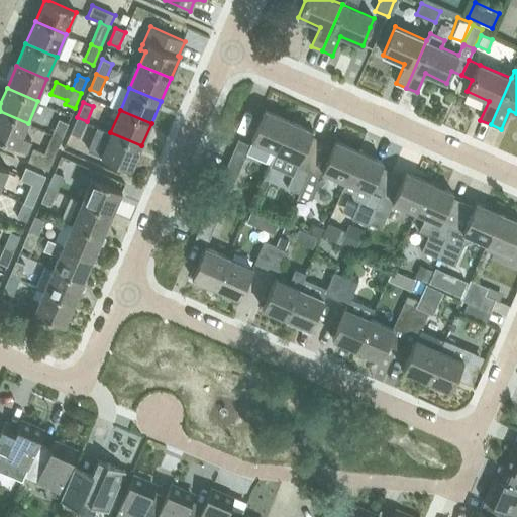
[(276,150),(289,120),(265,110),(251,140),(252,140),(250,145),(237,139),(219,184),(231,190),(246,153),(271,164),(276,150)]
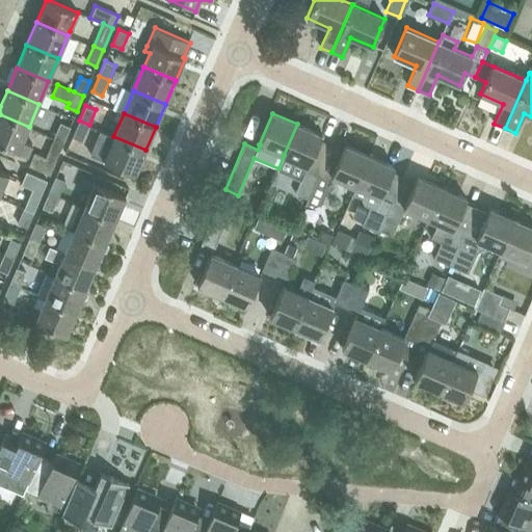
[(24,139),(29,127),(0,114),(0,142),(26,154),(31,142),(24,139)]
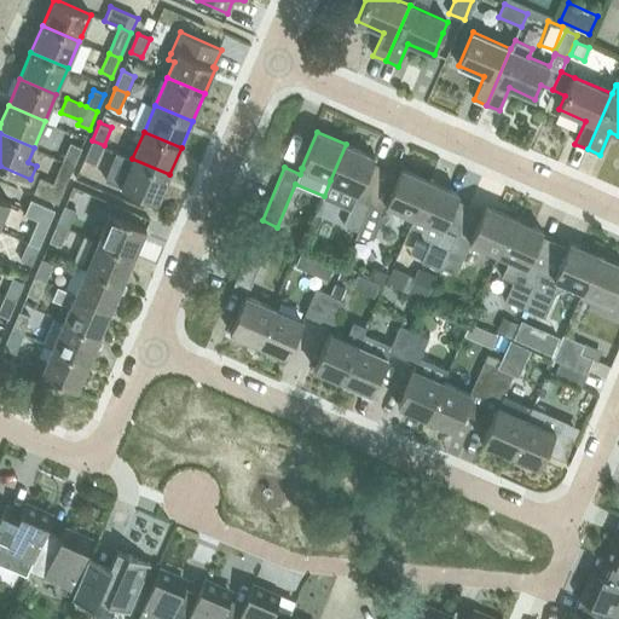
[(96,163),(104,145),(92,140),(85,158),(96,163)]
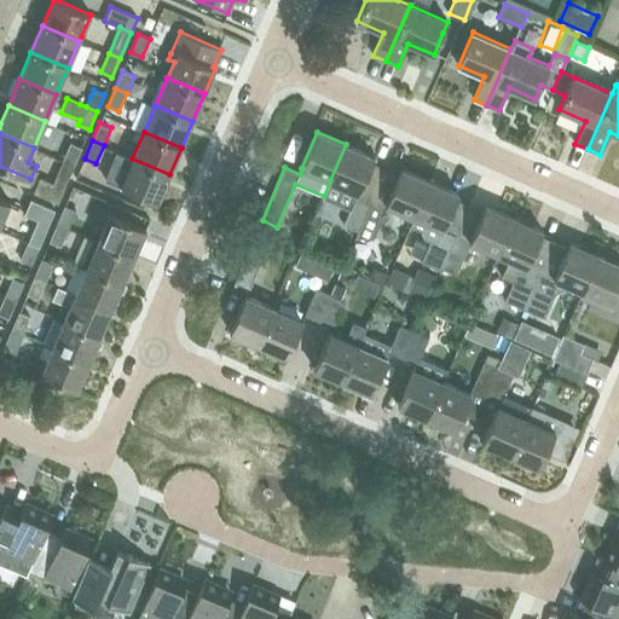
[(62,161),(74,166),(81,148),(70,142),(62,161)]
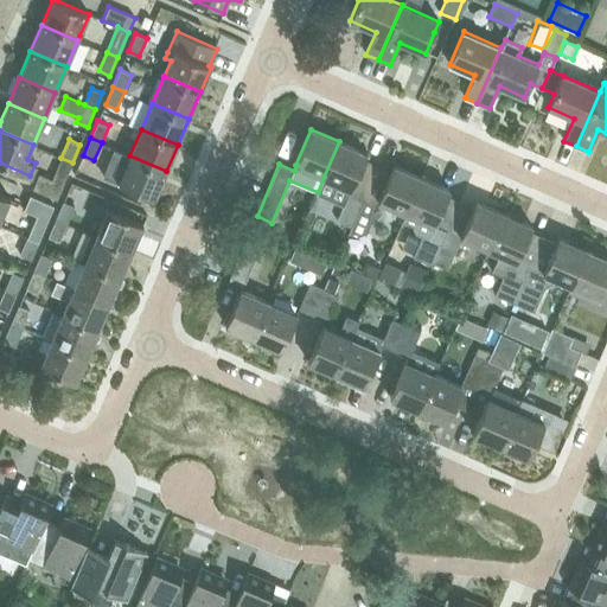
[(368,154),(339,141),(324,177),(318,192),(317,195),(344,206),(337,221),(351,227),(375,172),(363,166),(368,154)]
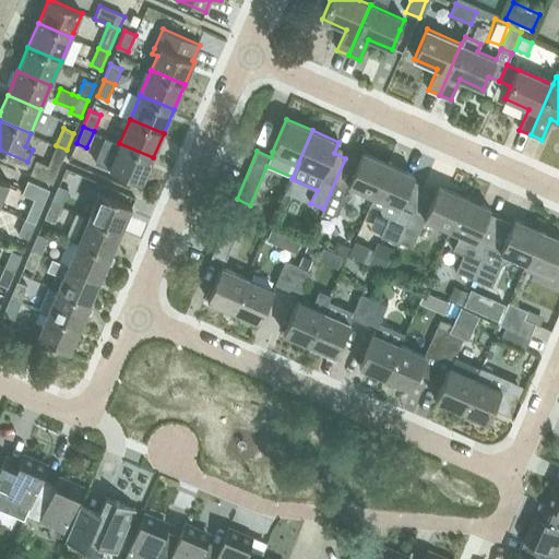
[(119,143),(106,138),(96,163),(109,167),(108,168),(142,182),(153,157),(119,143)]
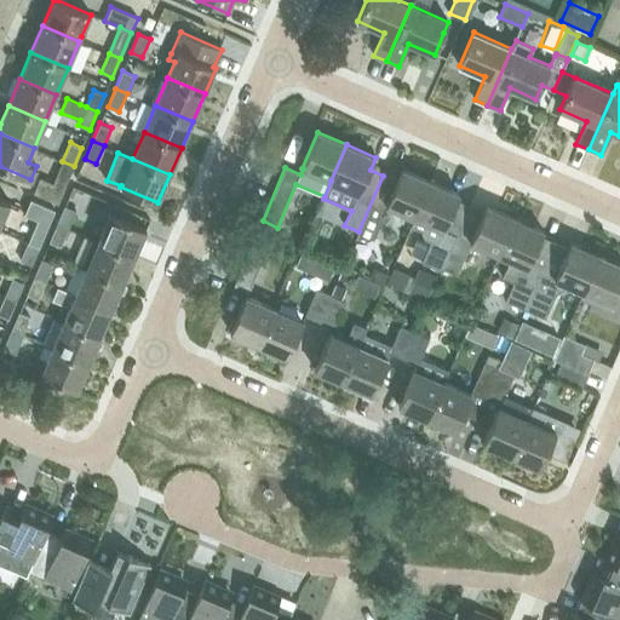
[(57,204),(74,166),(62,161),(53,183),(40,177),(33,193),(57,204)]
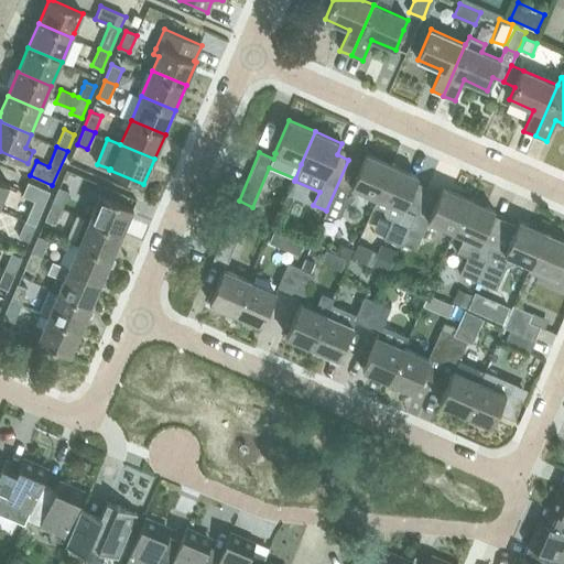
[(348,160),(326,210),(325,215),(332,218),(339,215),(344,205),(350,203),(357,206),(364,203),(367,194),(377,198),(392,165),(366,153),(360,164),(348,160)]
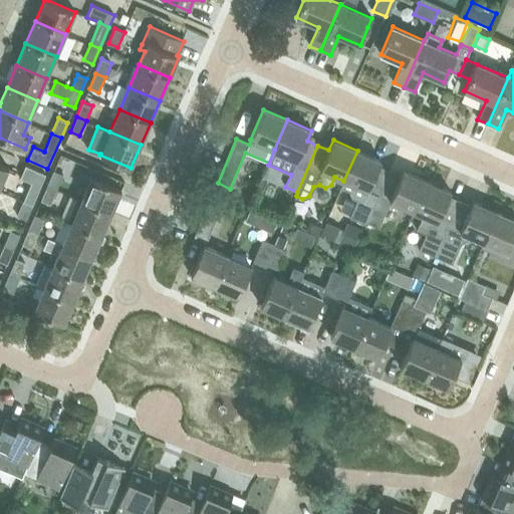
[(380,161),(357,151),(343,181),(341,187),(350,191),(351,197),(357,200),(350,217),(366,224),(367,222),(388,176),(376,171),(380,161)]
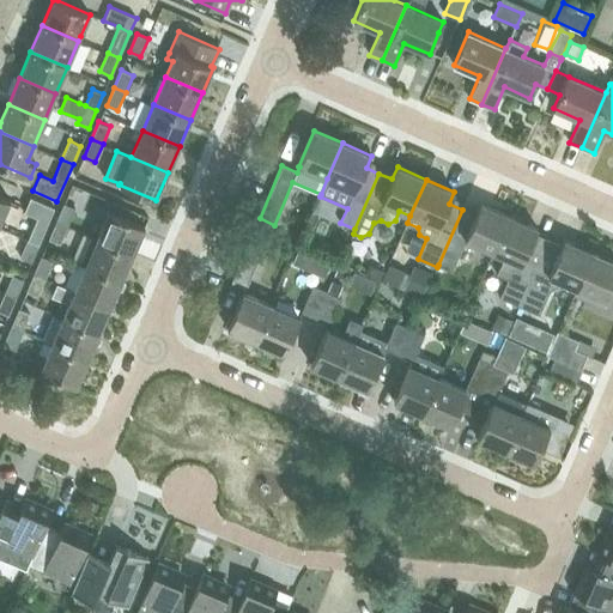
[(28,240),(38,244),(54,207),(30,198),(24,211),(36,217),(26,240),(28,240)]
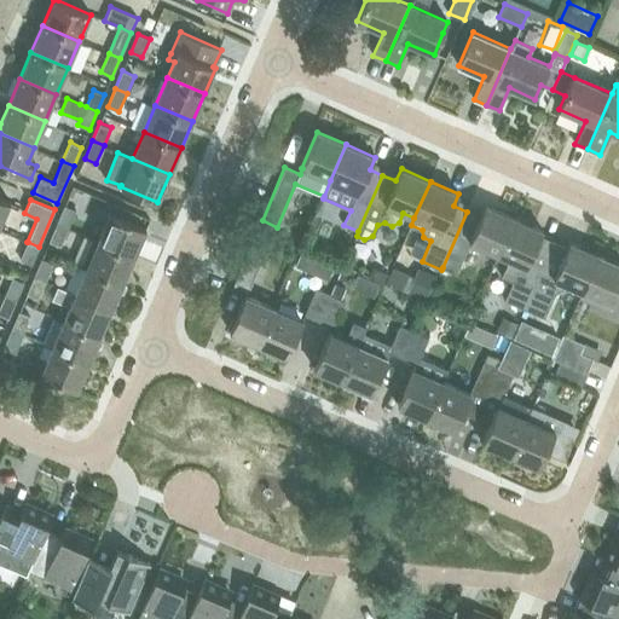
[(57,224),(69,229),(76,210),(65,206),(57,224)]
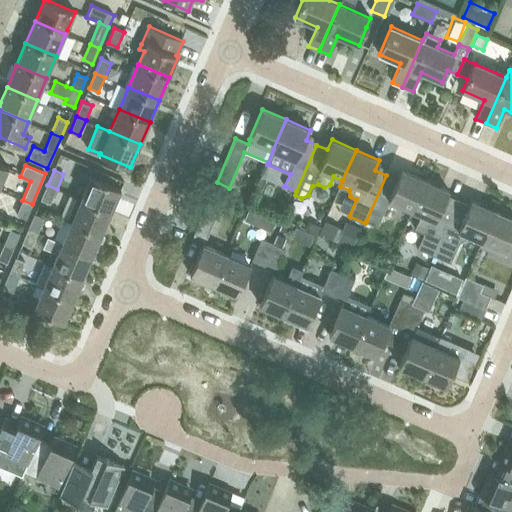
[(386,175),(366,221),(378,226),(387,205),(386,204),(388,199),(412,210),(425,180),(401,170),(397,180),(386,175)]
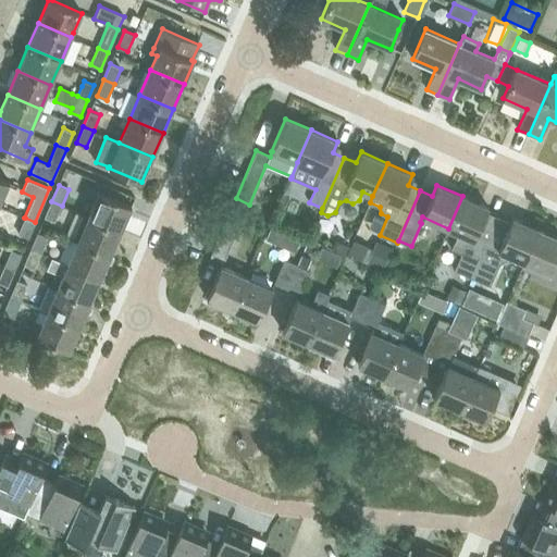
[(132,206),(111,197),(97,192),(87,217),(121,231),(132,206)]
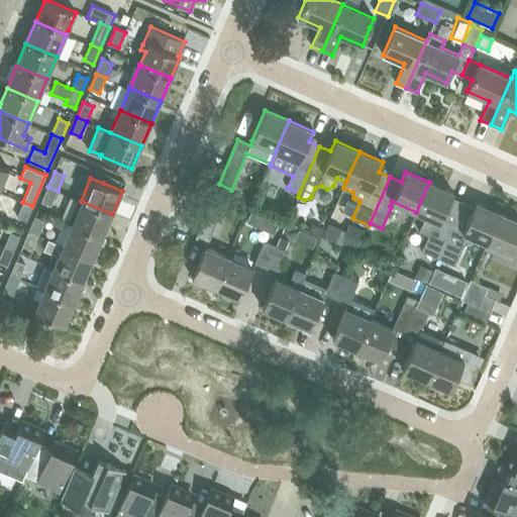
[(453,193),(429,182),(416,212),(425,216),(419,230),(428,234),(421,250),(438,257),(460,207),(449,203),(453,193)]
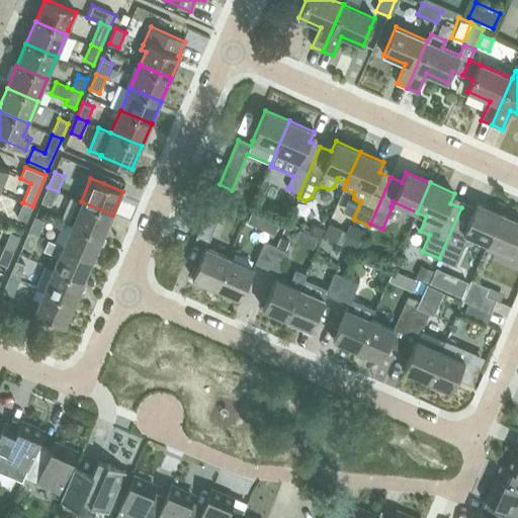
[(58,191),(48,187),(41,202),(52,206),(58,191)]
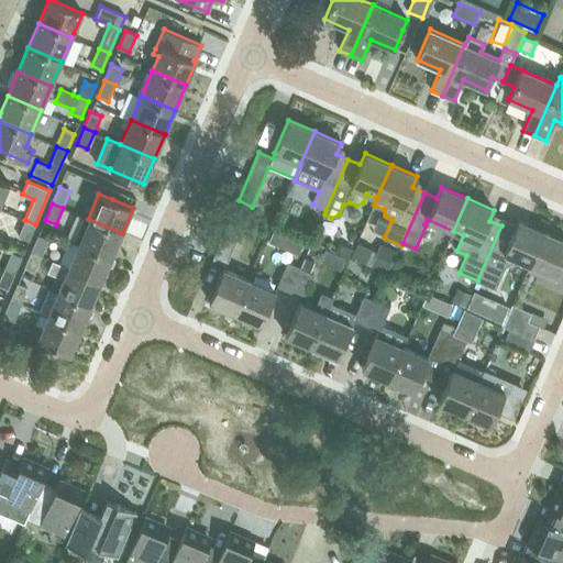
[(112,257),(122,233),(88,219),(77,243),(112,257)]
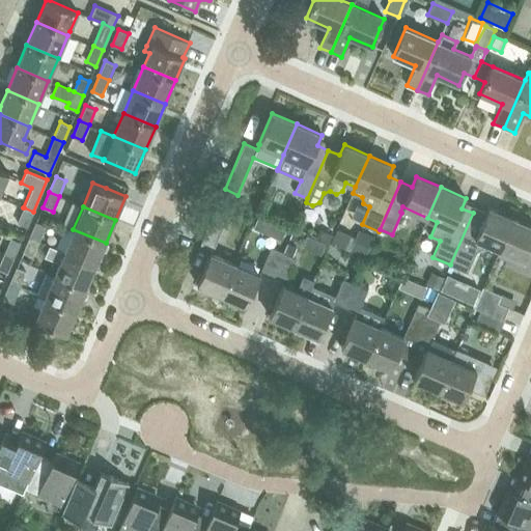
[(27,227),(33,212),(24,207),(18,223),(27,227)]
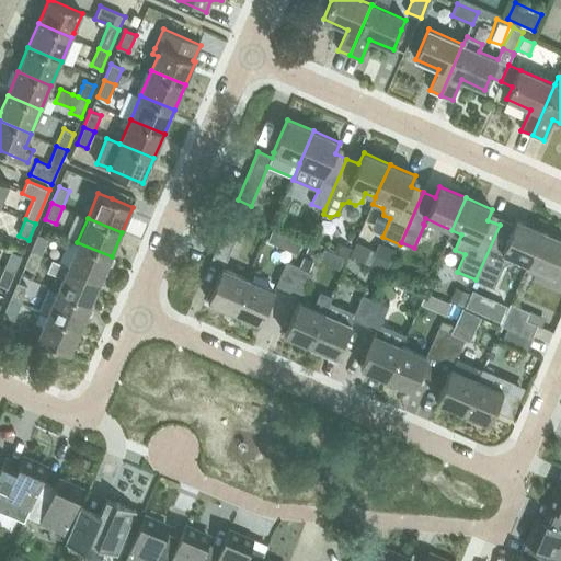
[(515,258),(528,264),(542,231),(516,219),(512,230),(500,225),(476,279),(493,287),(503,264),(515,258)]
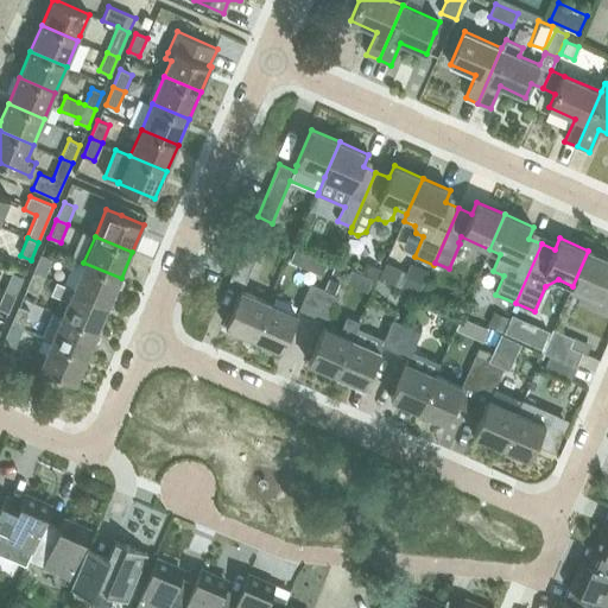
[(261,246),(247,240),(230,279),(244,285),(261,246)]
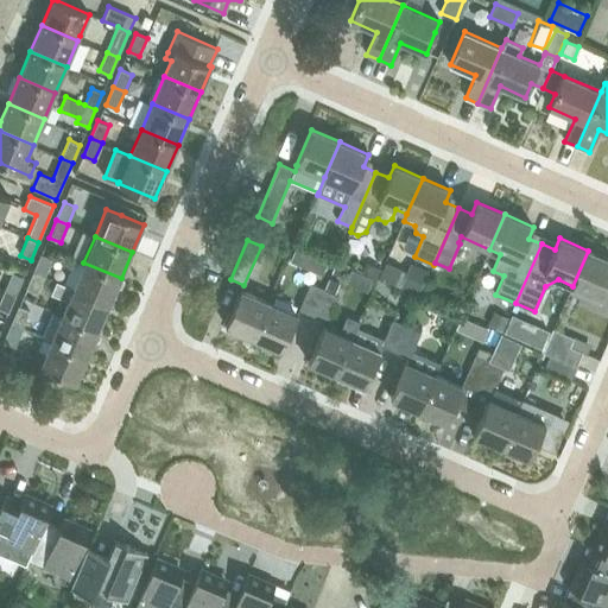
[(297,247),(291,260),(305,266),(310,253),(297,247)]
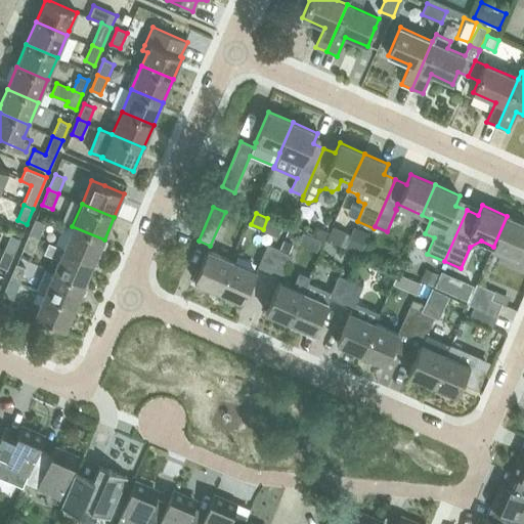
[(523,242),(523,223),(507,216),(493,247),(518,257),(523,242)]
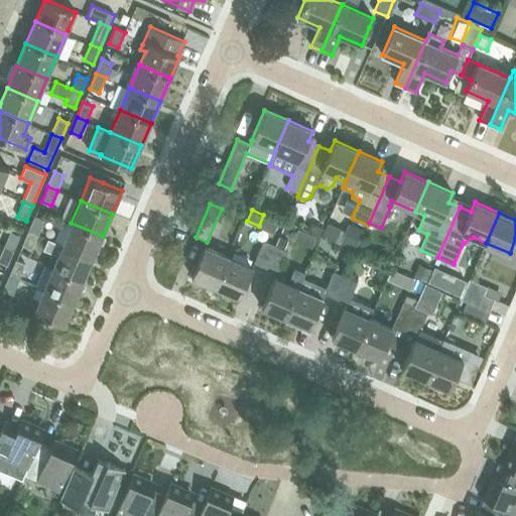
[(34,216),(28,230),(37,234),(43,220),(34,216)]
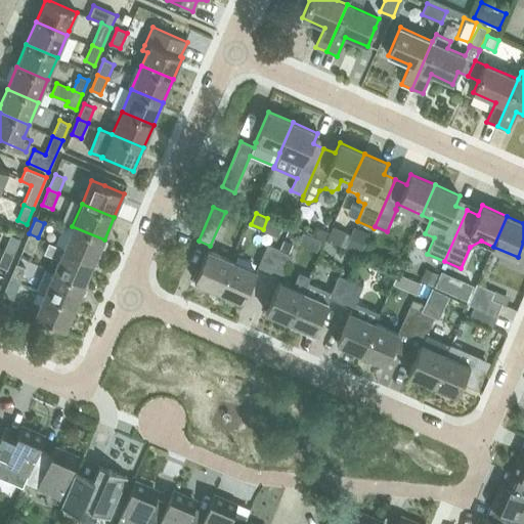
[(62,248),(95,261),(104,239),(72,226),(62,248)]
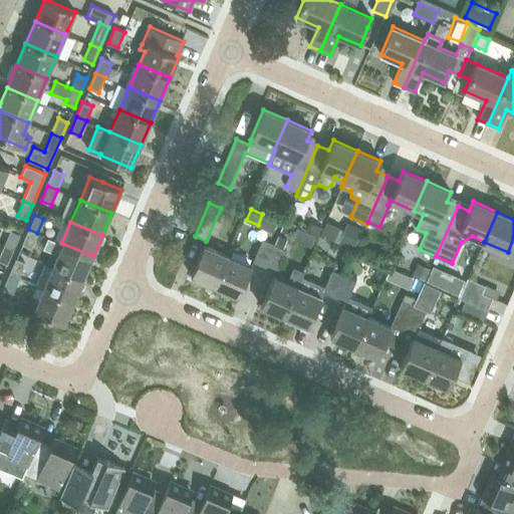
[(285,222),(281,231),(283,231),(287,231),(291,229),(293,225),(285,222)]
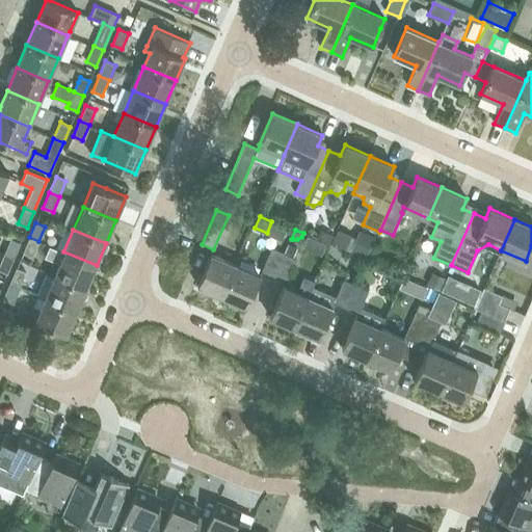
[(317,237),(327,243),(331,236),(321,230),(317,237)]
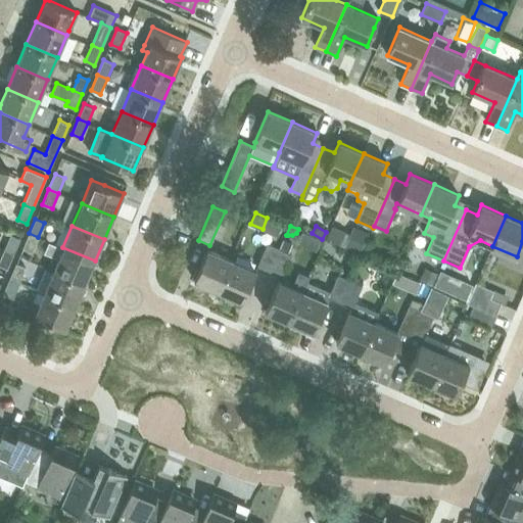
[(355,228),(347,247),(361,252),(369,234),(355,228)]
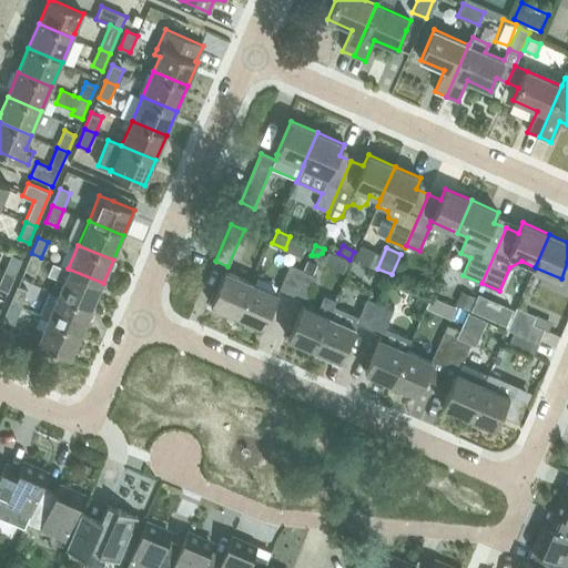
[(33,273),(41,257),(31,253),(23,269),(33,273)]
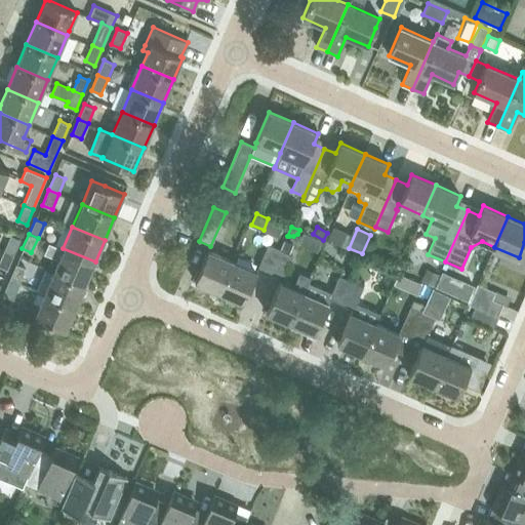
[(11,235),(4,251),(13,255),(21,239),(11,235)]
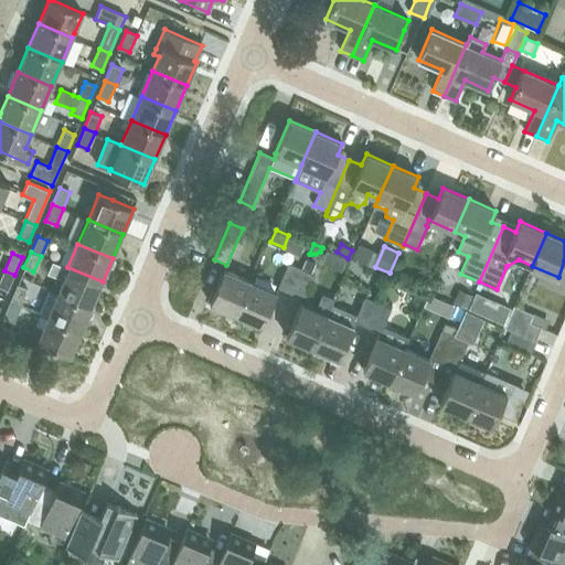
[(302,269),(301,269),(290,292),(304,299),(315,275),(310,273),(316,263),(307,258),(302,269)]
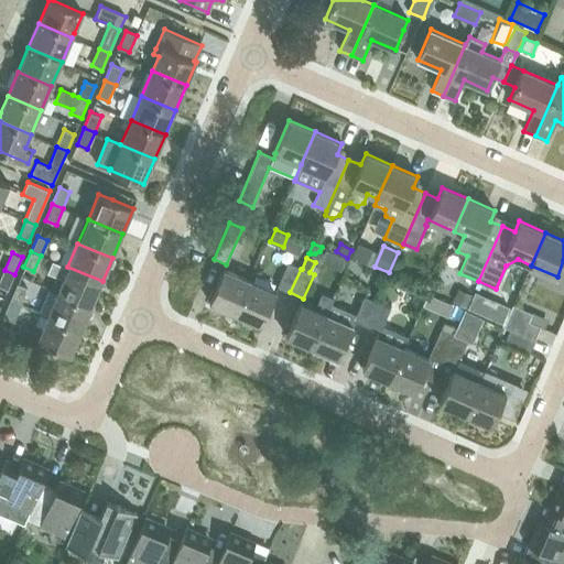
[(102,281),(67,267),(52,260),(46,271),(64,279),(57,292),(91,306),(102,281)]
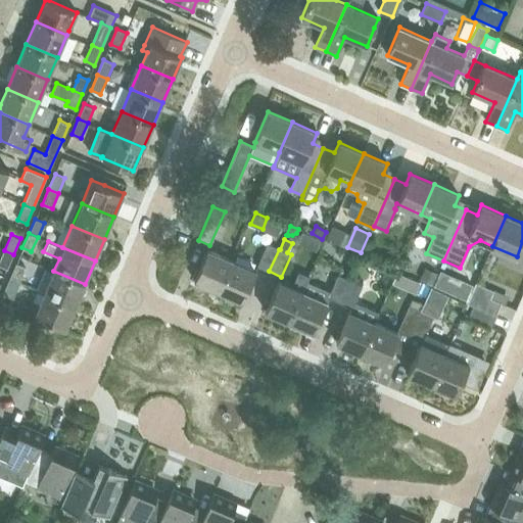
[(256,266),(269,271),(279,249),(267,243),(256,266)]
